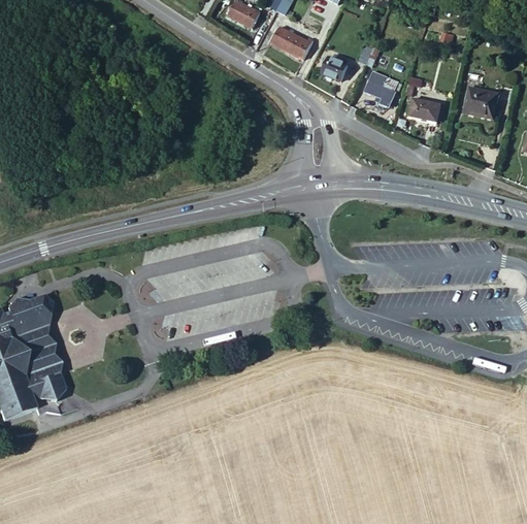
[(269,0),(267,6),(275,10),(285,15),(293,0),(269,0)]
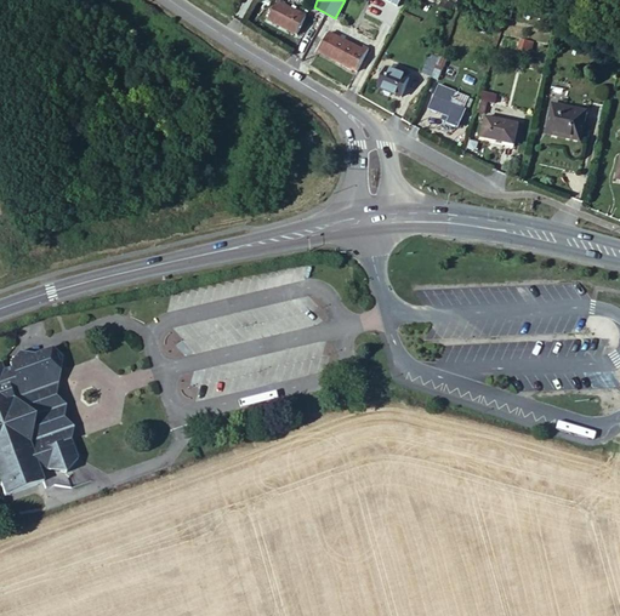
[(269,20),(296,34),(305,17),(278,3),(269,20)]
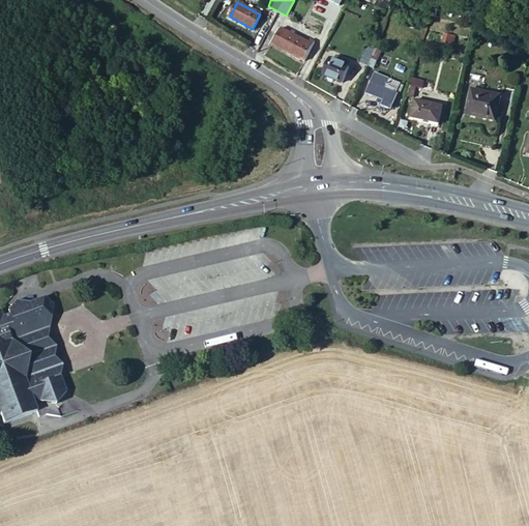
[(271,44),(303,60),(312,44),(281,27),(271,44)]
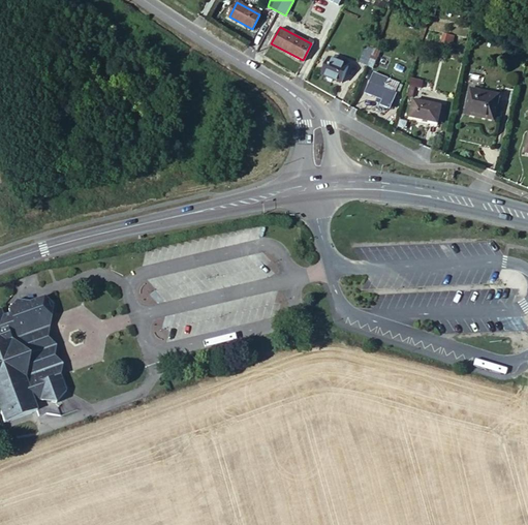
[(360,59),(367,63),(374,45),(367,41),(360,59)]
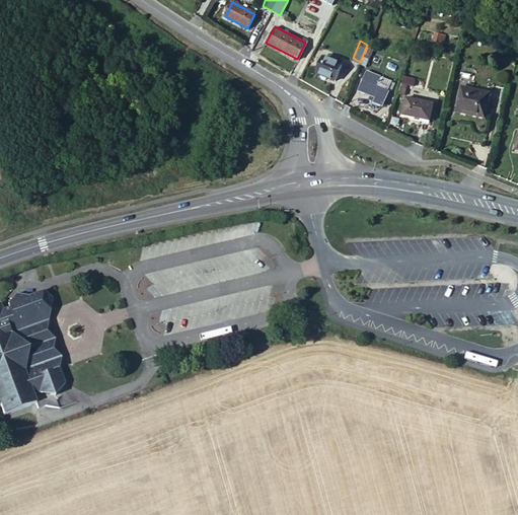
[(316,72),(337,79),(343,64),(323,55),(316,72)]
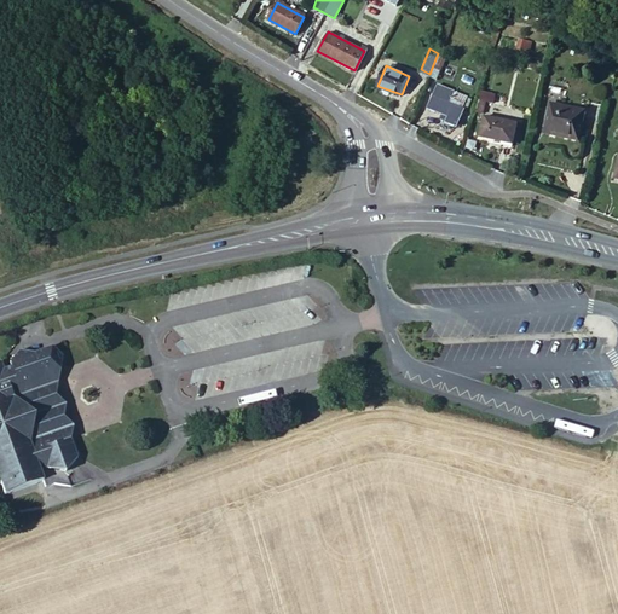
[(449,121),(457,126),(463,108),(435,93),(431,105),(451,115),(449,121)]
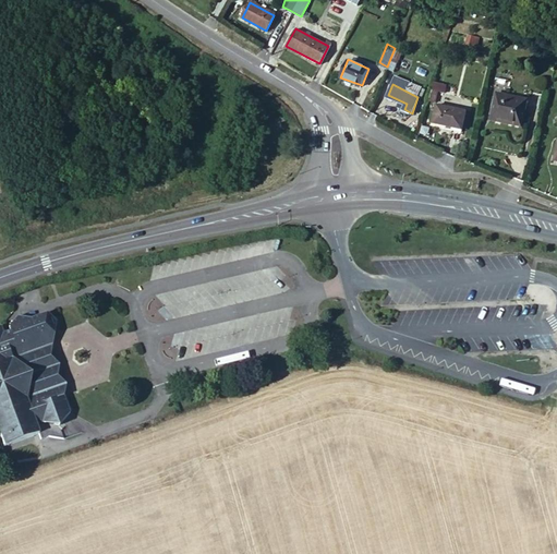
[(492,117),(519,123),(525,98),(497,91),(492,117)]
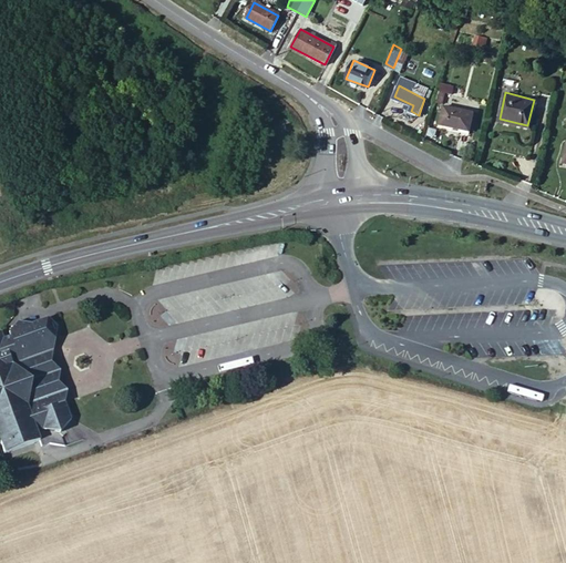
[(440,124),(470,131),(473,112),(444,105),(440,124)]
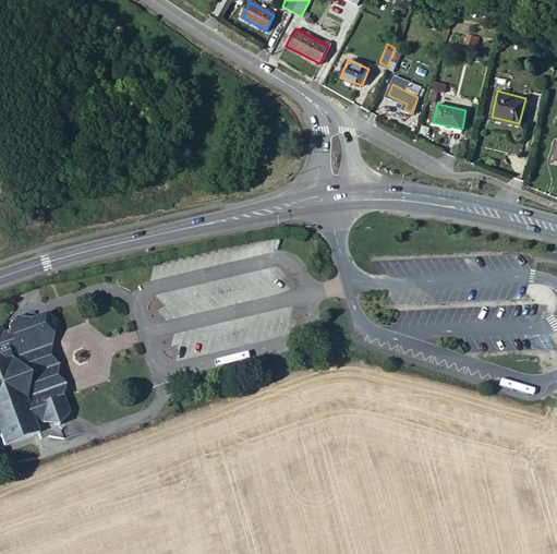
[(44,330),(53,327),(56,315),(45,306),(29,313),(17,306),(12,318),(12,323),(4,325),(3,320),(0,321),(0,426),(4,441),(40,428),(41,433),(52,431),(63,434),(60,422),(71,407),(67,394),(65,393),(57,383),(58,372),(49,363),(50,351),(41,344),(44,330)]
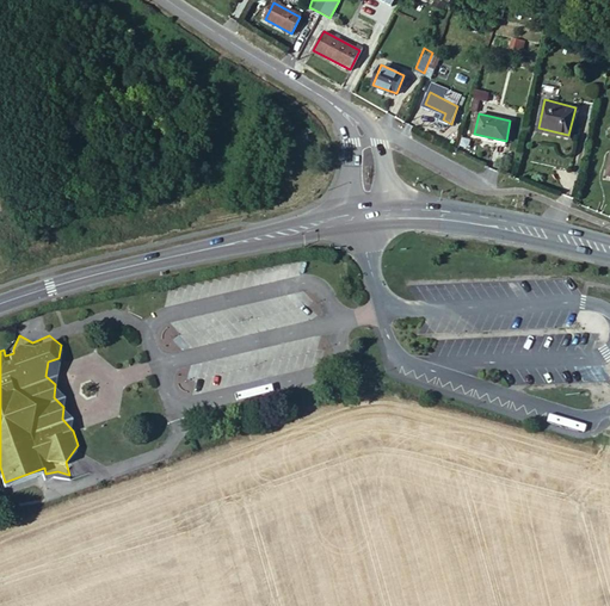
[(55,384),(59,358),(48,362),(45,376),(55,384)]
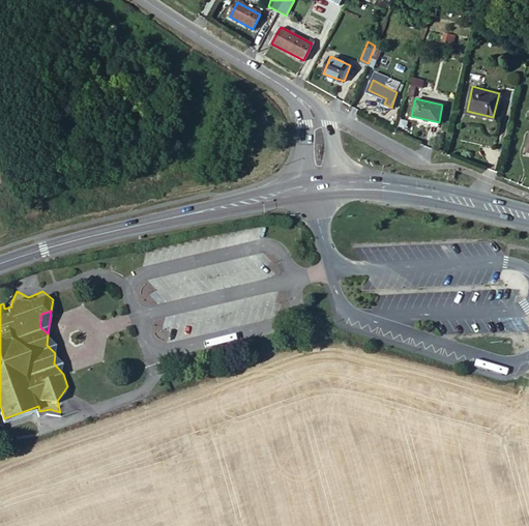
[(56,342),(48,333),(47,345),(55,353),(56,342)]
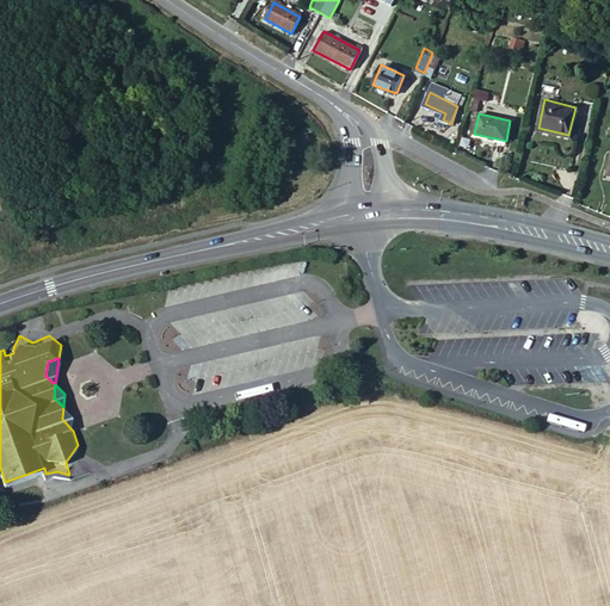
[(62,419),(72,430),(73,416),(63,407),(62,419)]
